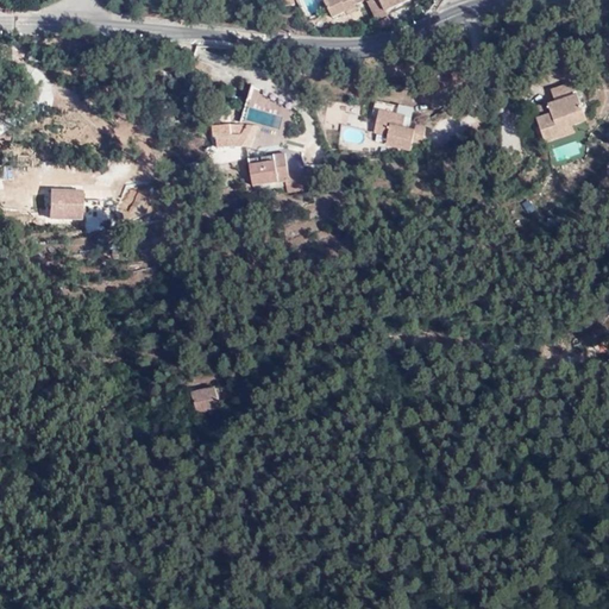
[(355,7),(360,5),(358,0),(340,0),(339,0),(326,0),(324,2),(332,20),(345,14),(346,17),(357,12),(355,7)]
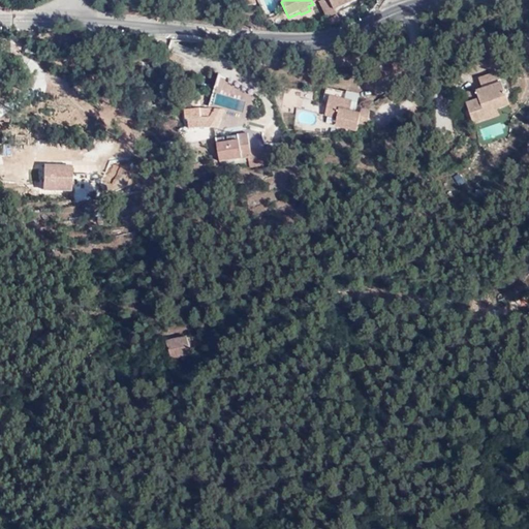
[(316,0),(318,2),(318,4),(328,0),(333,11),(354,1),(353,0),(316,0)]
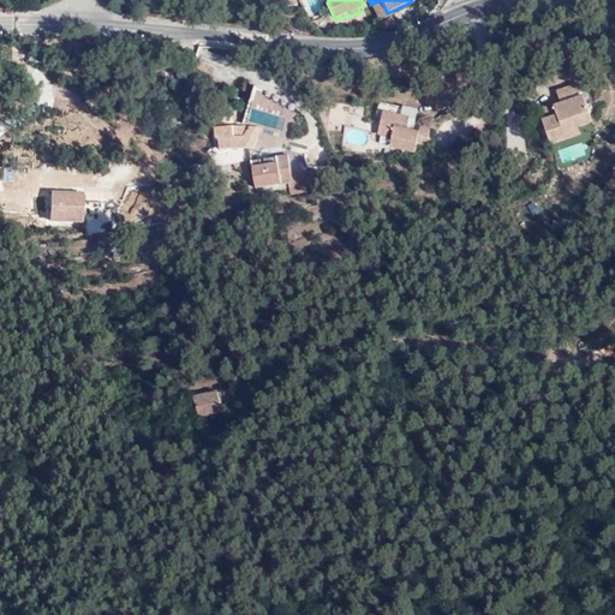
[(386,28),(395,22),(390,15),(381,21),(386,28)]
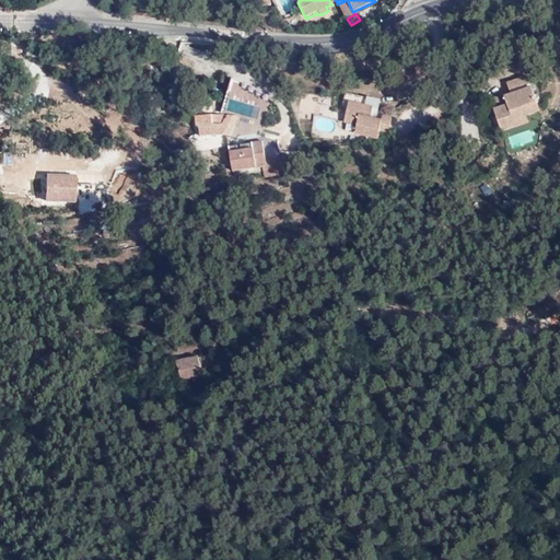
[(526,77),(508,83),(511,94),(503,97),(506,105),(492,111),(501,132),(528,123),(526,116),(539,112),(526,77)]
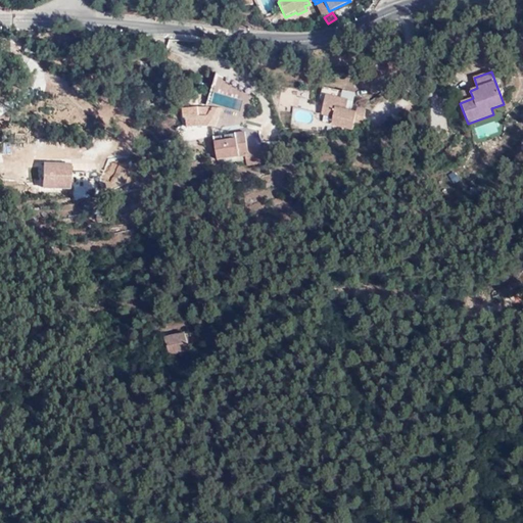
[(332,128),(353,133),(357,123),(365,125),(368,109),(359,107),(358,112),(347,110),(349,100),(327,94),(322,115),(334,117),(332,128)]
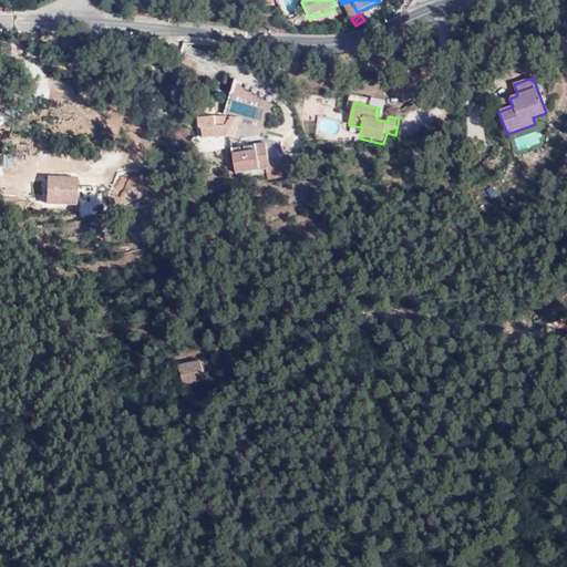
[(228,116),(199,119),(199,126),(207,125),(207,133),(215,133),(214,127),(225,126),(220,134),(224,136),(236,137),(244,119),(228,116)]
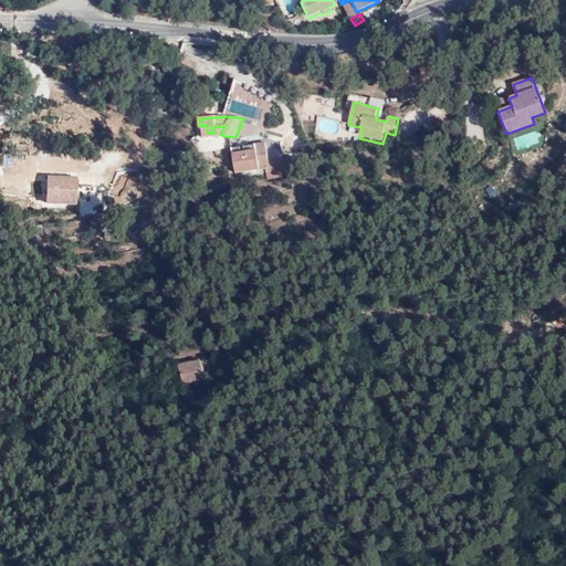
[(232,148),(233,155),(237,173),(266,168),(269,179),(287,176),(284,159),(270,161),(266,143),(251,145),(232,148)]
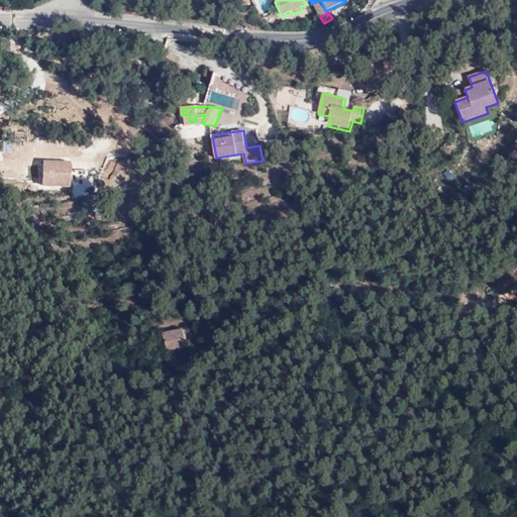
[(47,162),(46,187),(74,186),(73,162),(47,162)]
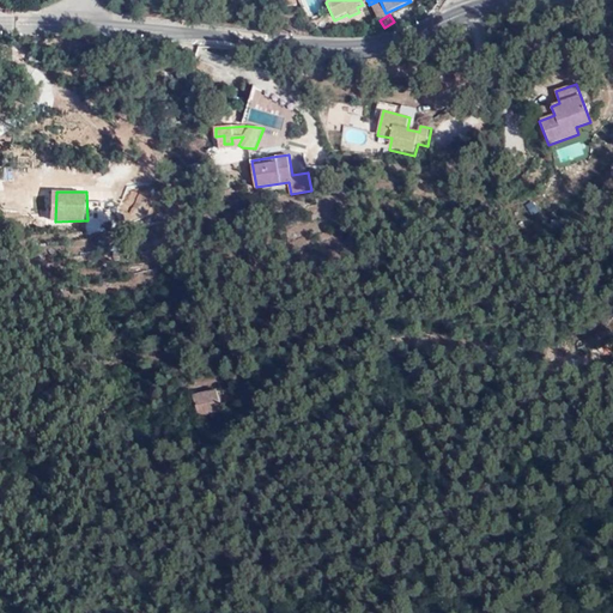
[(229,411),(224,390),(198,396),(202,417),(229,411)]
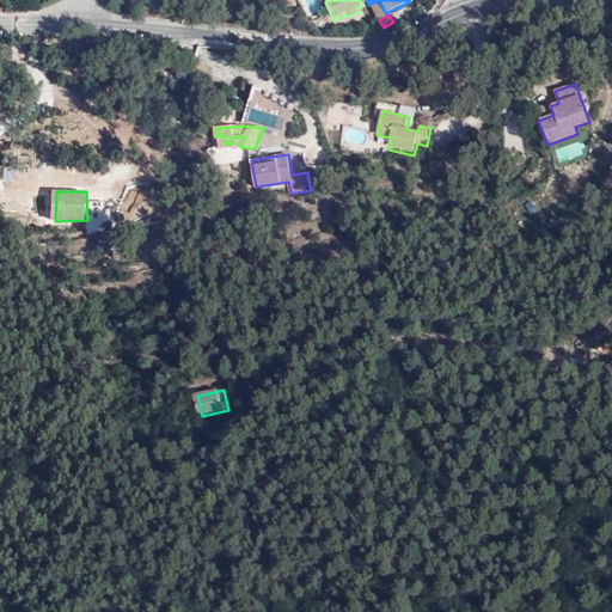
All buildings are outlined.
